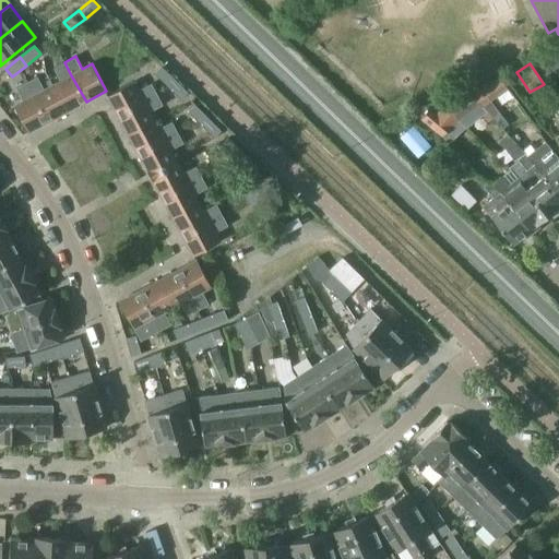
[(32,64),(22,70),(27,80),(37,74),(32,64)]
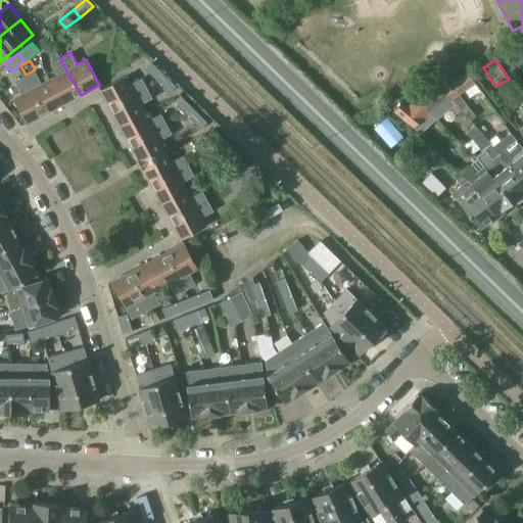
[(156,81),(163,74),(151,61),(145,68),(156,81)]
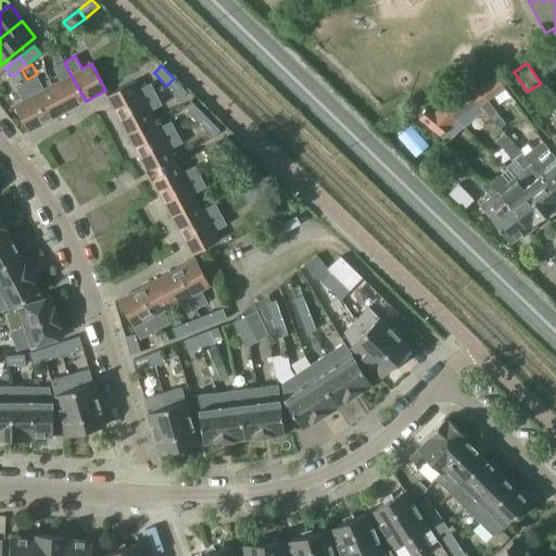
[(52,85),(67,111),(86,101),(71,75),(52,85)]
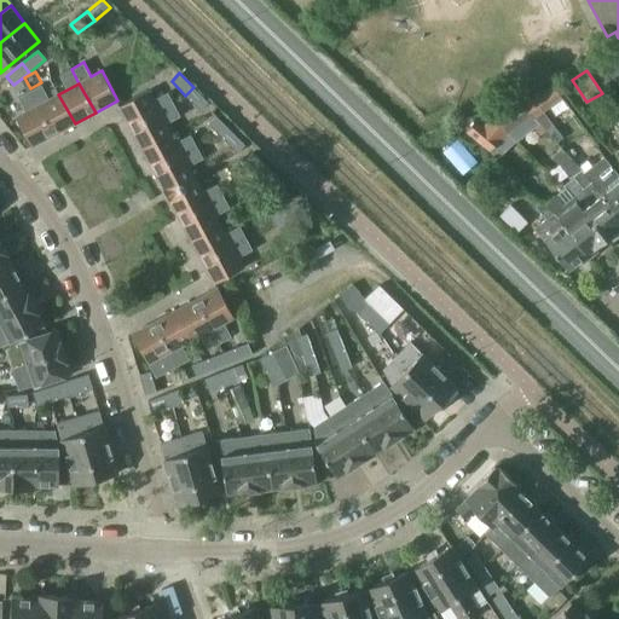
[(75,123),(58,94),(50,99),(42,85),(29,91),(53,136),(75,123)]
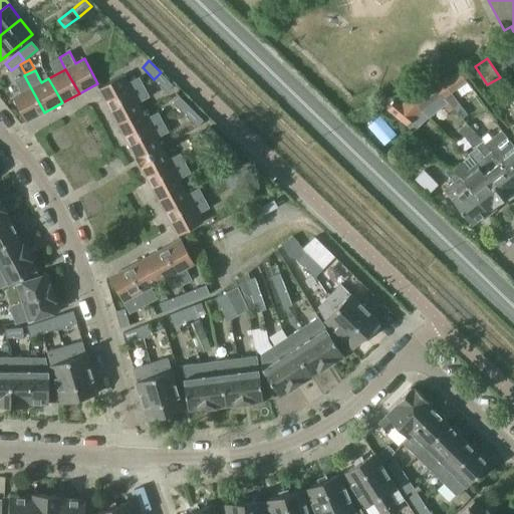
[(154,79),(167,91),(173,84),(161,72),(154,79)]
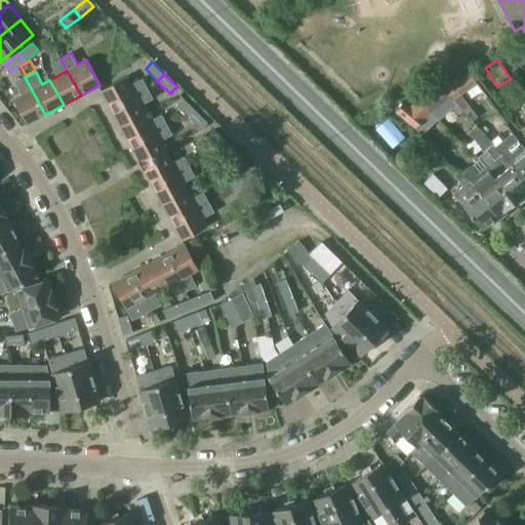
[(471,107),(461,95),(478,83),(472,74),(459,82),(457,79),(446,88),(454,101),(458,105),(463,111),(473,121),(478,117),(471,107)]
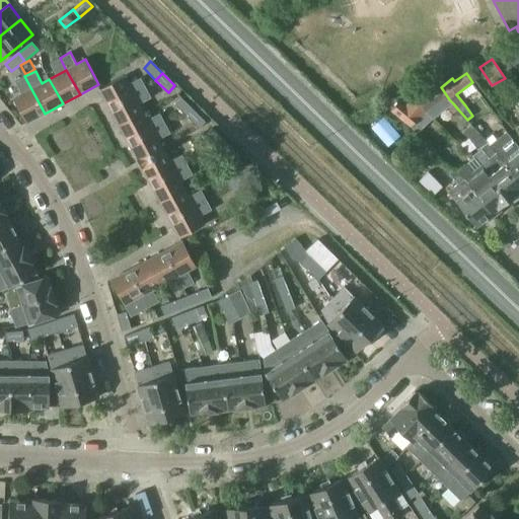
[(108,105),(146,86),(141,77),(129,83),(125,75),(99,88),(108,105)]
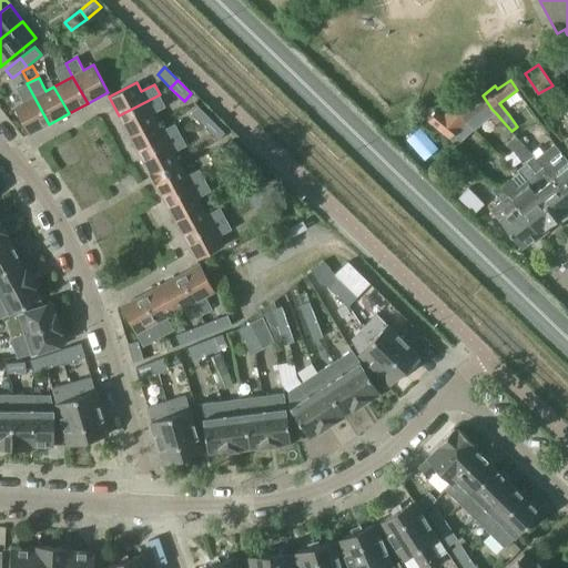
[(49,124),(27,83),(17,89),(23,102),(14,107),(29,134),(49,124)]
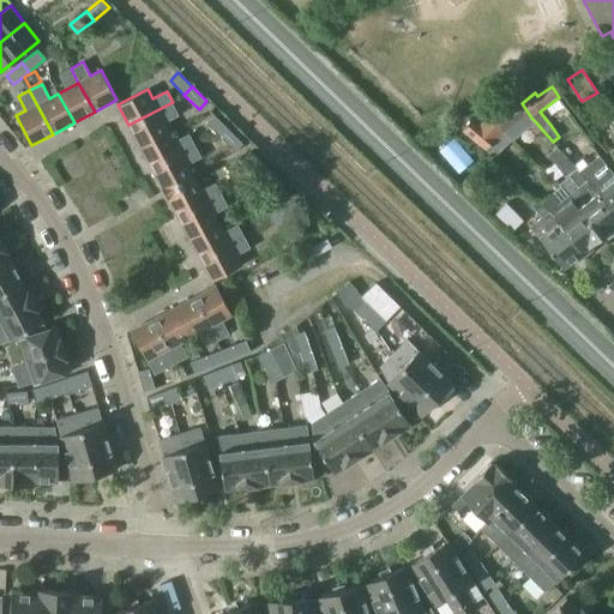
[(179,115),(173,102),(128,125),(140,146),(170,131),(166,122),(179,115)]
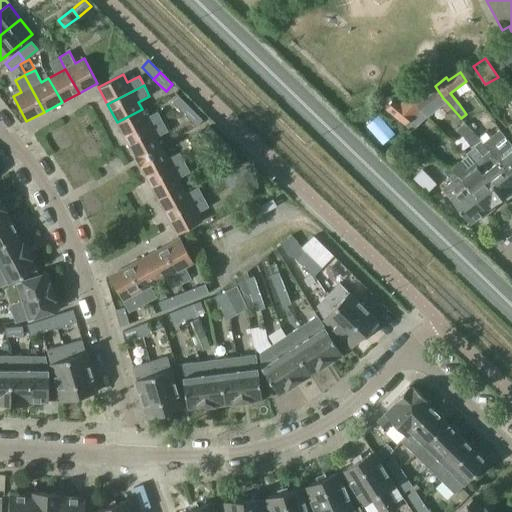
[(424,87),(418,91),(427,104),(433,100),(424,87)]
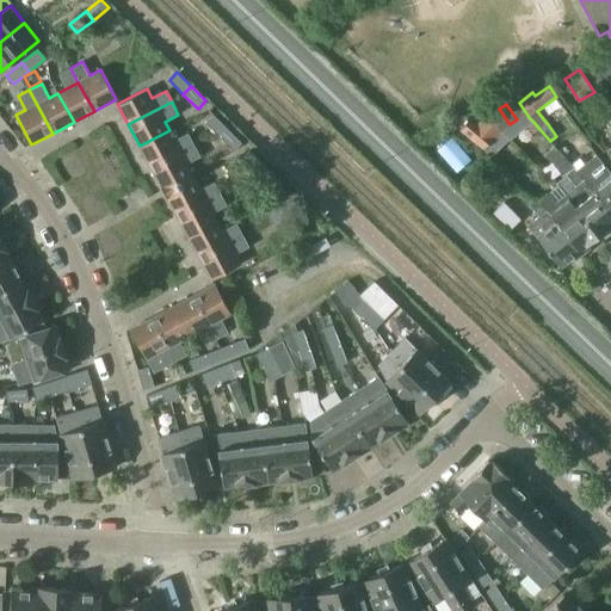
[(220,136),(228,128),(214,113),(205,122),(220,136)]
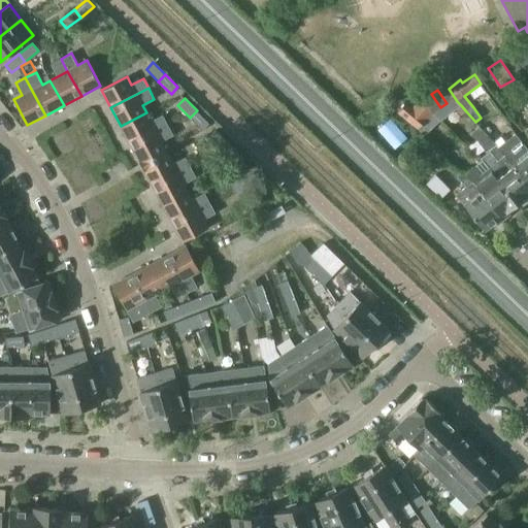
[(398,113),(419,129),(427,119),(407,102),(398,113)]
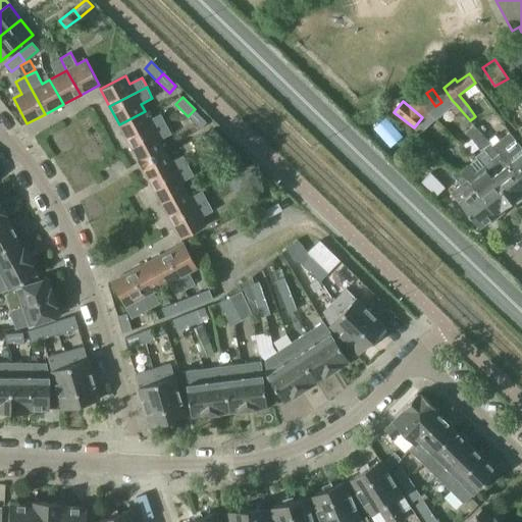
[(454,107),(451,109),(456,114),(461,110),(456,104),(456,105),(454,107)]
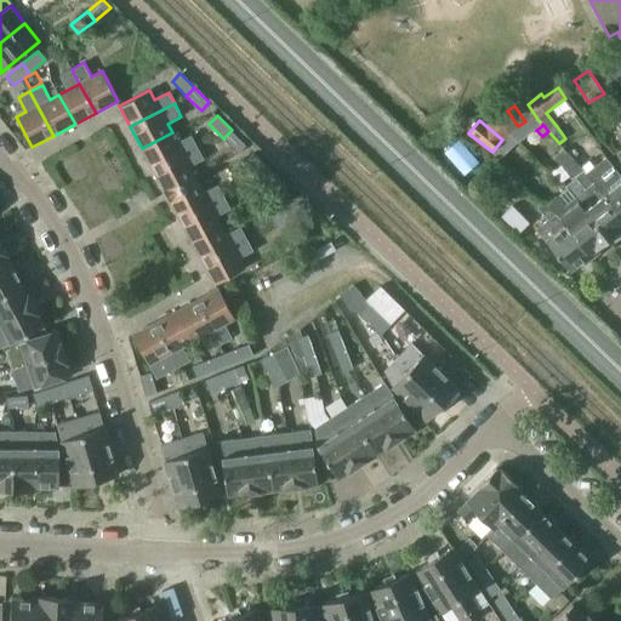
[(223,138),(238,153),(246,146),(232,130),(223,138)]
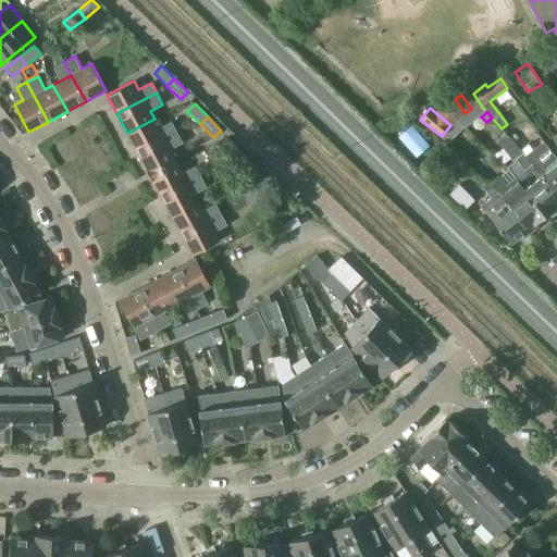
[(155,119),(127,133),(138,152),(177,131),(172,121),(159,127),(155,119)]
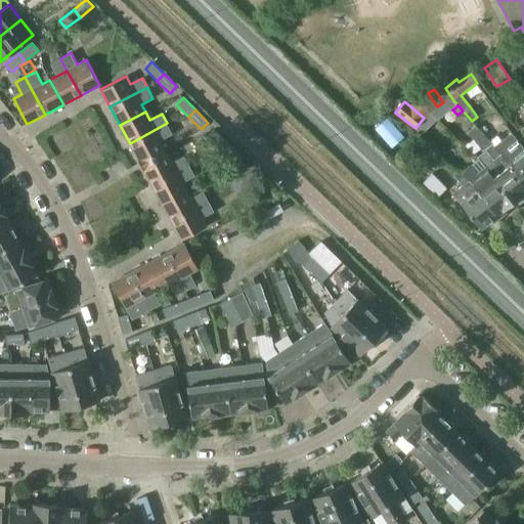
[(391,148),(404,136),(388,118),(375,129),(391,148)]
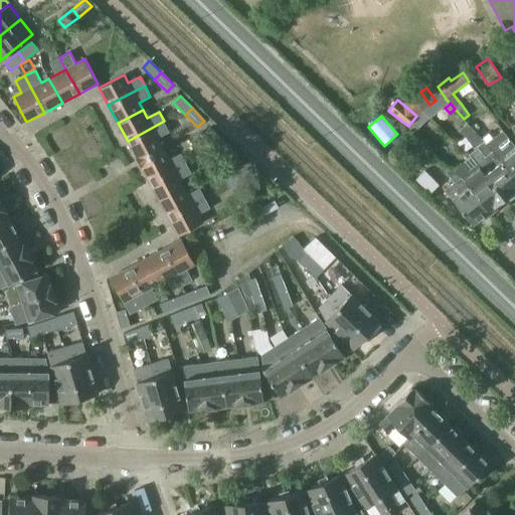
[(163,149),(162,146),(158,138),(169,132),(164,121),(128,141),(139,162),(163,149)]
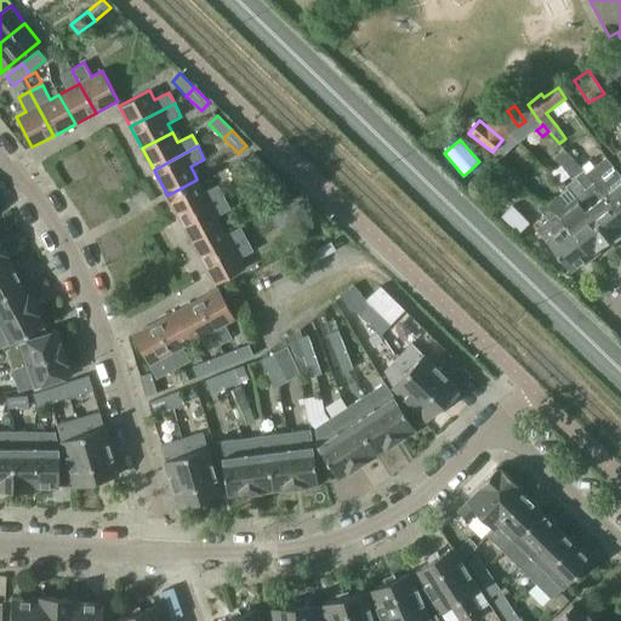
[(245,160),(260,175),(268,166),(254,152),(245,160)]
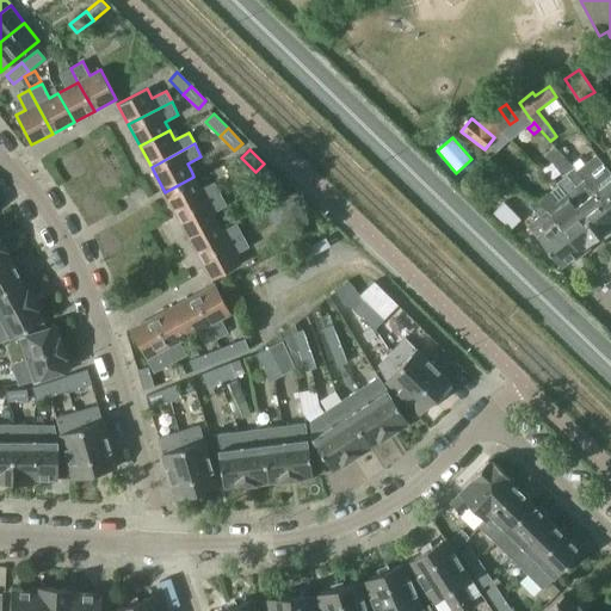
[(593,158),(578,170),(610,213),(610,172),(597,154),(593,158)]
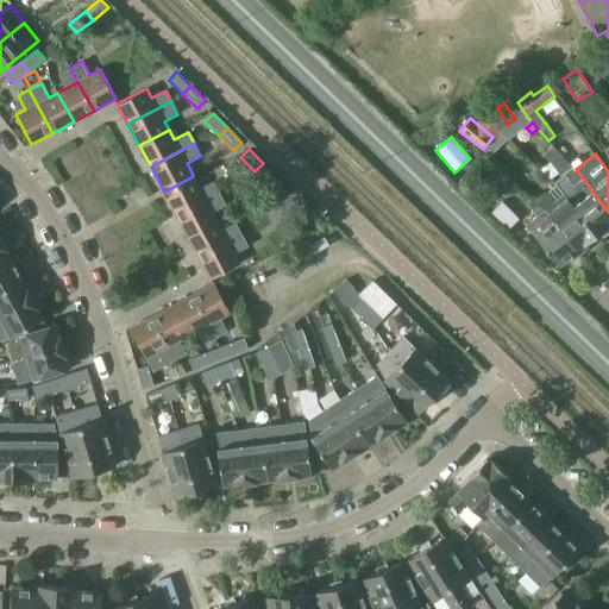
[(277,179),(263,163),(255,171),(269,186),(277,179)]
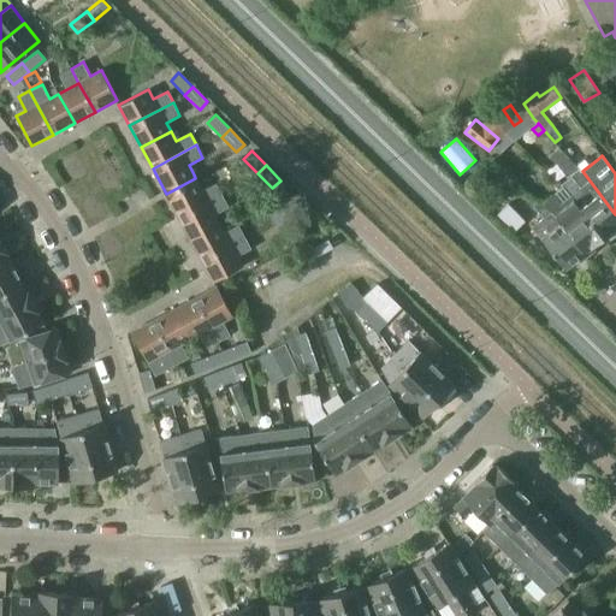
[(604,238),(615,227),(615,214),(582,171),(580,169),(573,176),(581,187),(570,196),(604,238)]
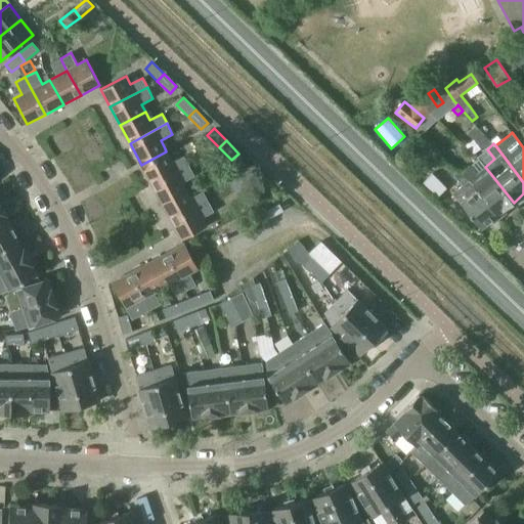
[(153,185),(189,165),(184,156),(172,162),(168,154),(166,151),(141,165),(153,185)]
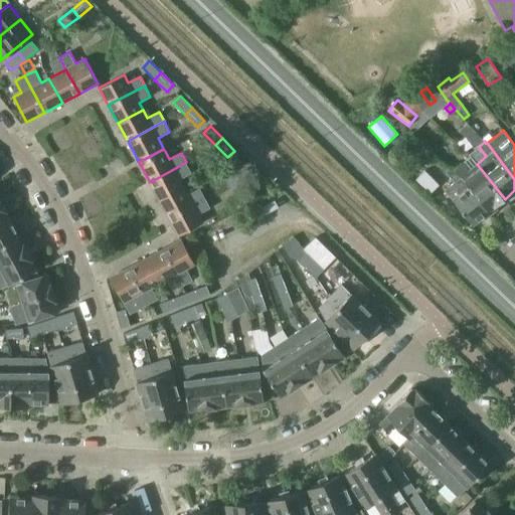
[(186,162),(150,182),(159,199),(183,186),(180,179),(192,172),(186,162)]
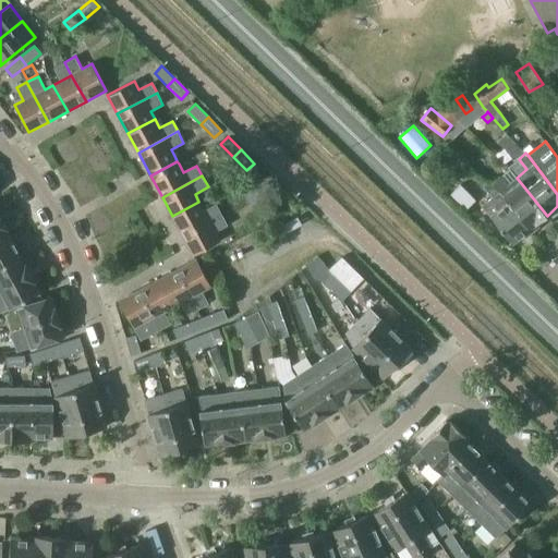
[(261,185),(266,195),(282,186),(277,177),(261,185)]
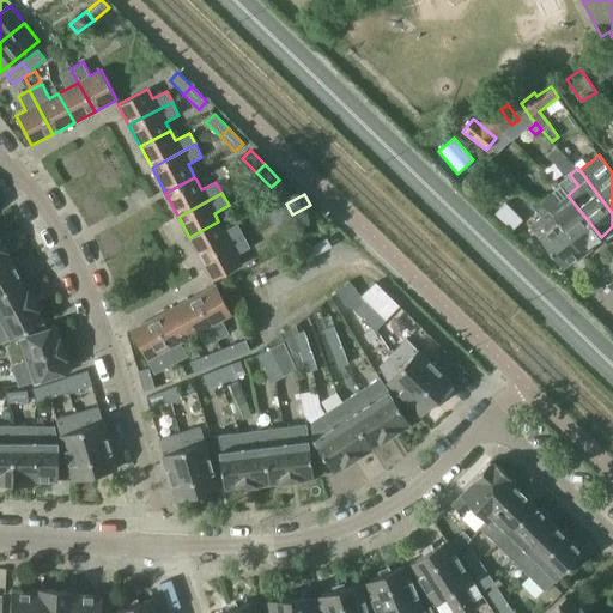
[(558,204),(550,194),(541,200),(582,252),(601,237),(568,195),(558,204)]
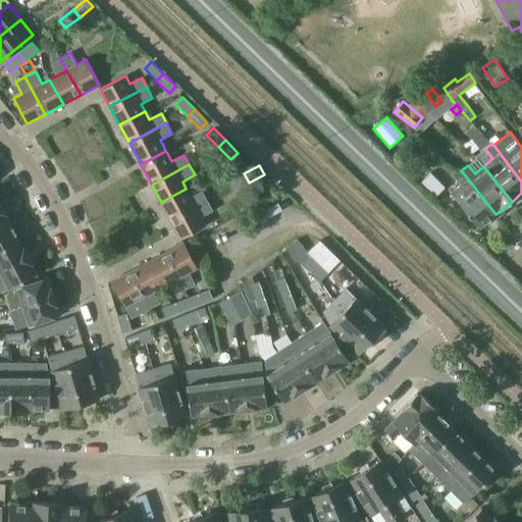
[(460,185),(451,192),(479,227),(496,214),(461,170),(460,168),(452,174),(460,185)]
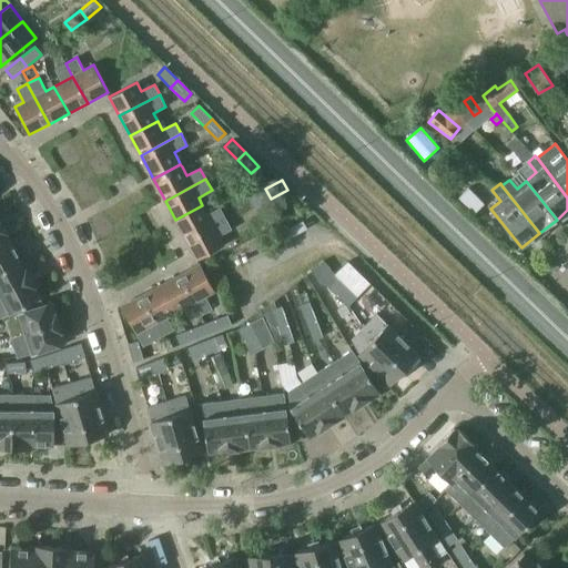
[(486,204),(469,188),(459,198),(476,214),(486,204)]
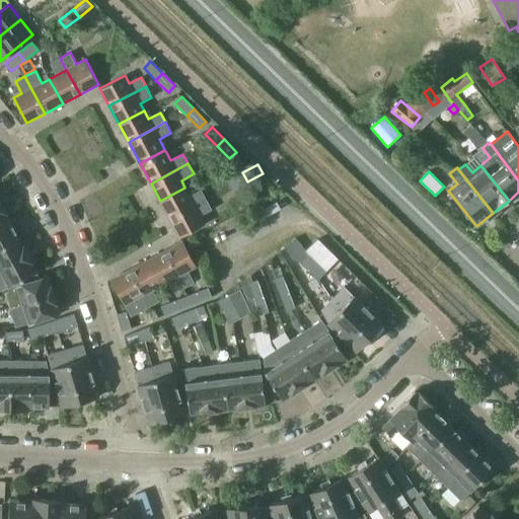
[(232,190),(247,181),(242,172),(227,181),(232,190)]
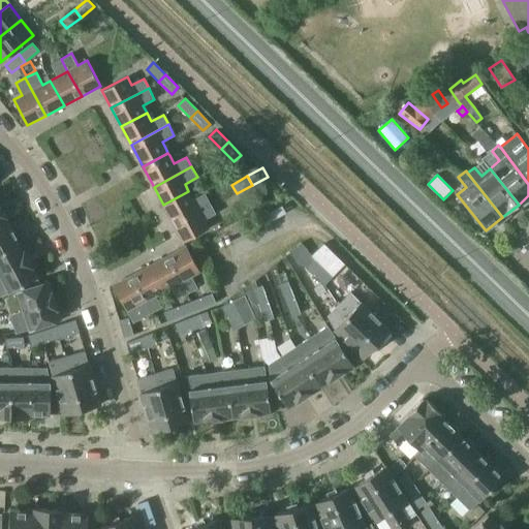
[(188,191),(163,205),(173,222),(211,203),(206,192),(193,199),(188,191)]
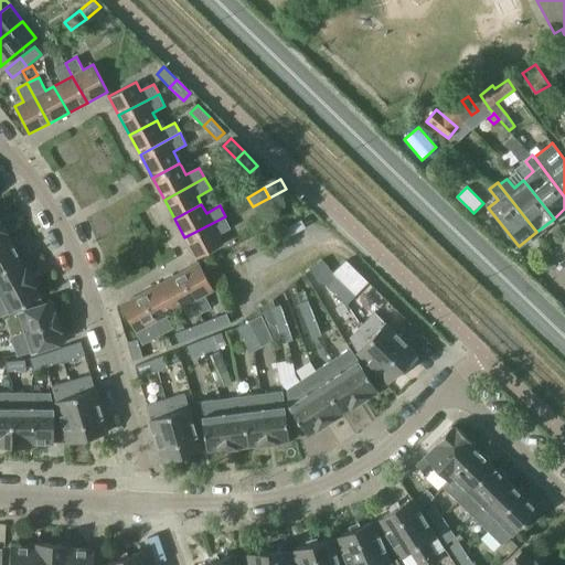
[(225,216),(184,237),(195,258),(223,244),(217,234),(231,227),(225,216)]
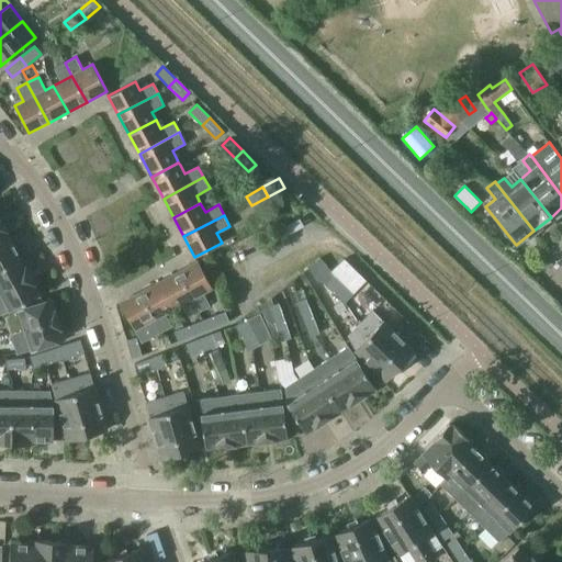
[(0,245),(11,239),(1,221),(0,221),(0,245)]
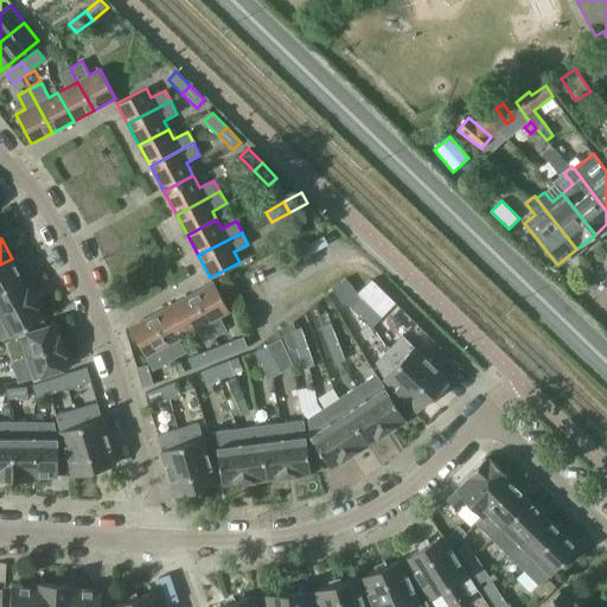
[(0,264),(0,289),(23,278),(12,259),(0,264)]
